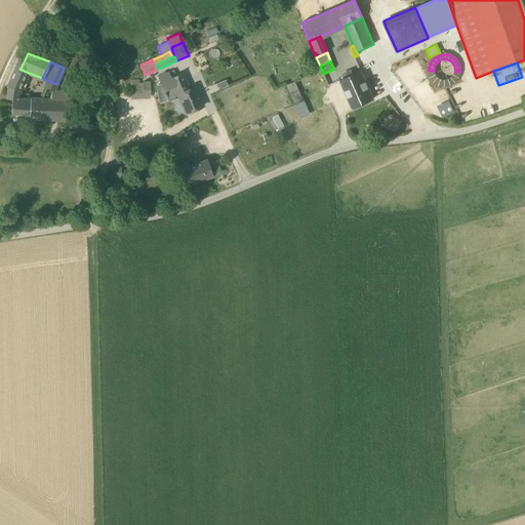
[(27,78),(29,73),(19,69),(21,68),(16,67),(8,87),(18,89),(25,77),(27,78)]
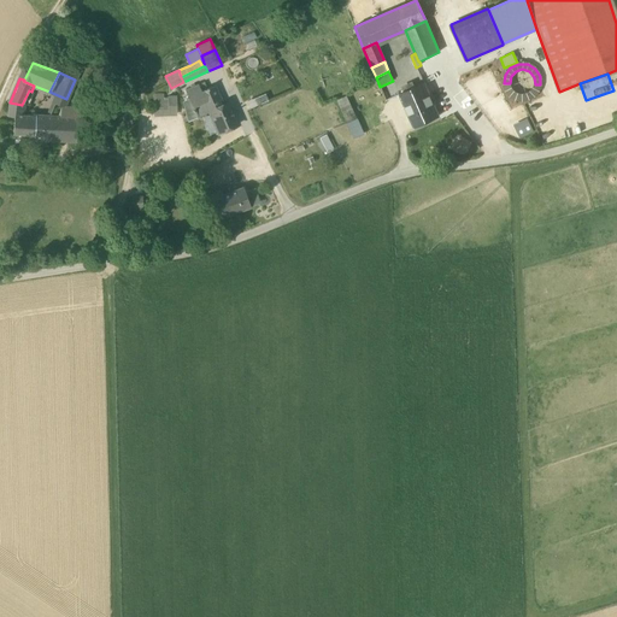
[(399,95),(393,81),(380,87),(386,101),(399,95)]
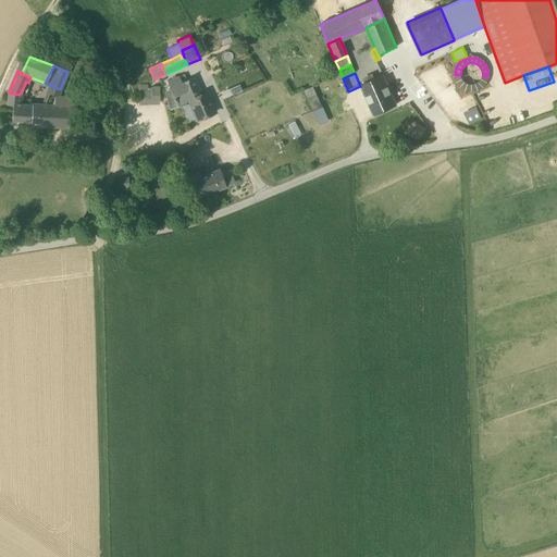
[(178,107),(189,101),(201,96),(200,96),(193,78),(187,82),(184,75),(168,83),(171,89),(173,96),(178,107)]
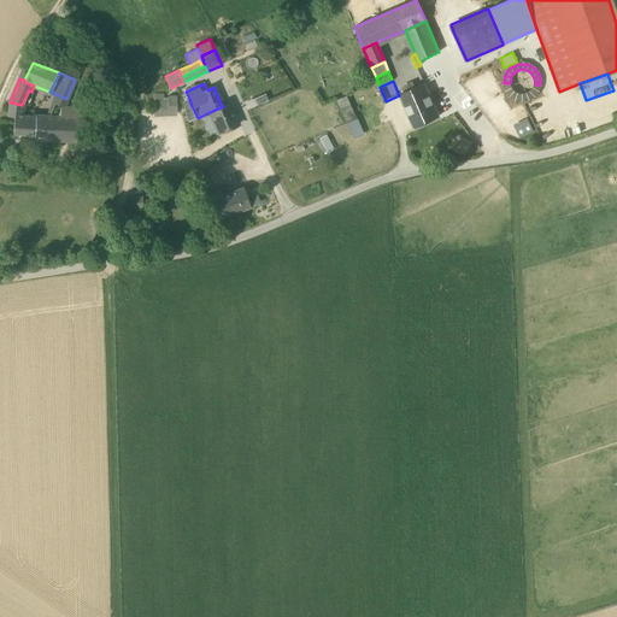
[(399,95),(413,128),(439,117),(424,83),(399,95)]
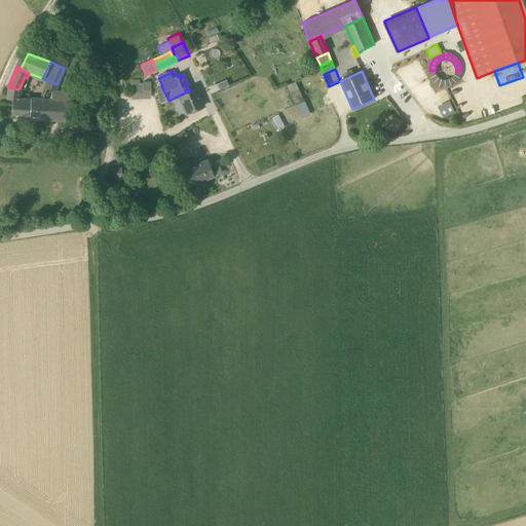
[(435,71),(429,71),(431,78),(438,83),(445,85),(453,83),(458,79),(460,72),(456,72),(454,75),(451,79),(445,81),(440,79),(436,76),(435,71)]
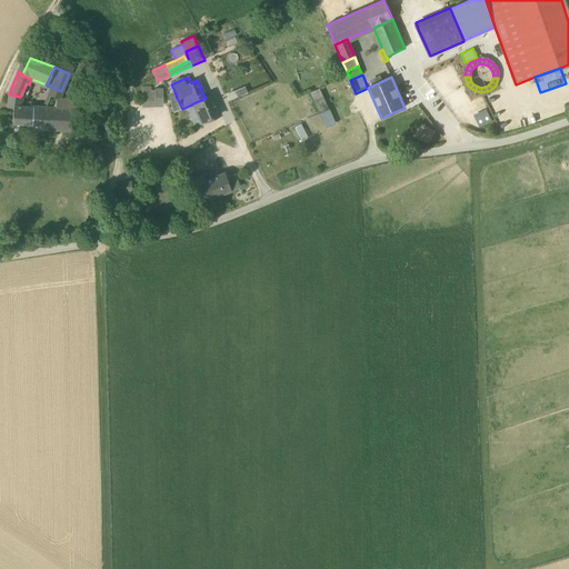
[(37,107),(40,107),(55,108),(61,91),(46,85),(37,107)]
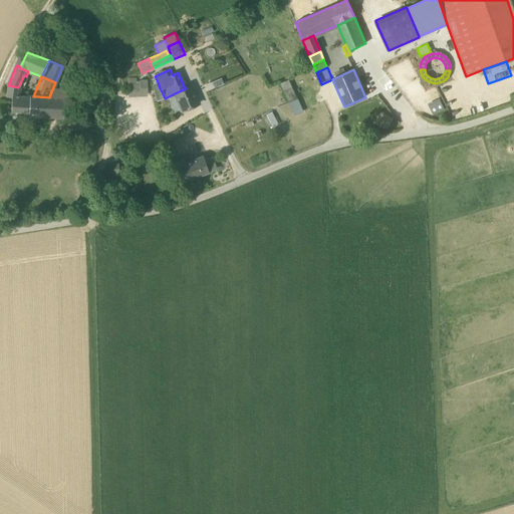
[(129,95),(147,95),(147,80),(140,80),(140,82),(137,82),(137,79),(127,79),(129,95)]
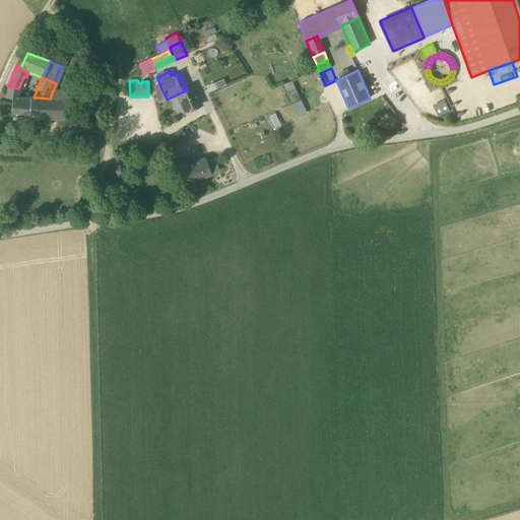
[(153,85),(155,92),(161,89),(159,83),(153,85)]
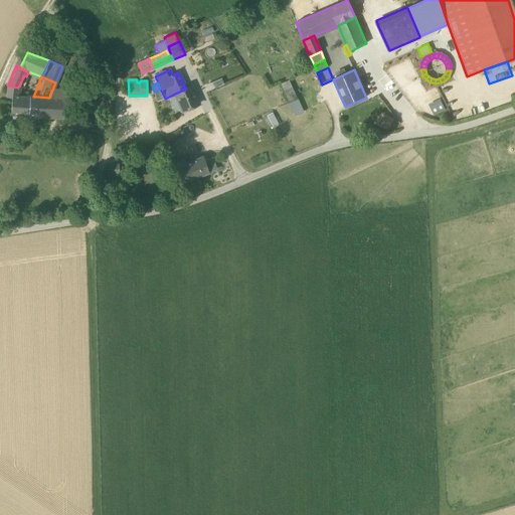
[(18,88),(8,86),(7,97),(12,97),(17,97),(18,88)]
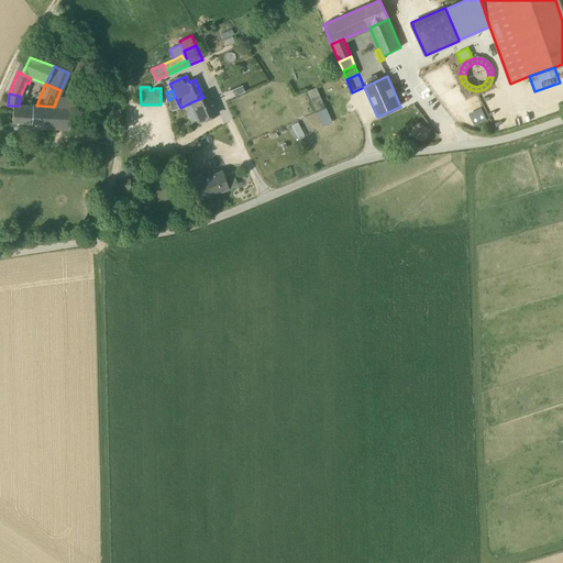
[(209,94),(202,97),(203,97),(191,102),(199,122),(218,114),(209,94)]
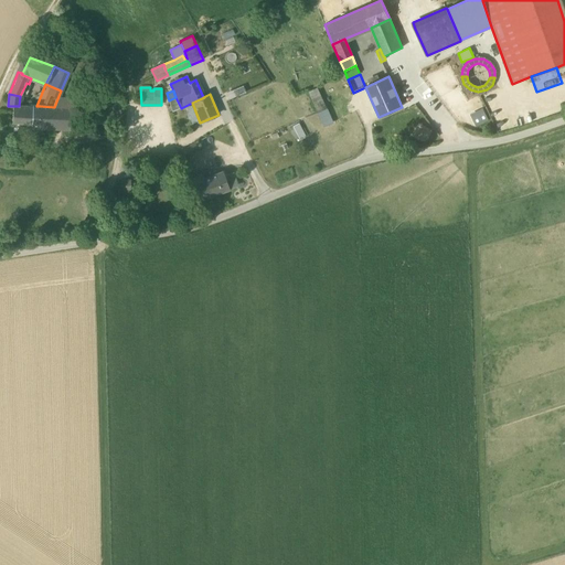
[(319,117),(323,126),(332,123),(328,113),(319,94),(310,98),(319,117)]
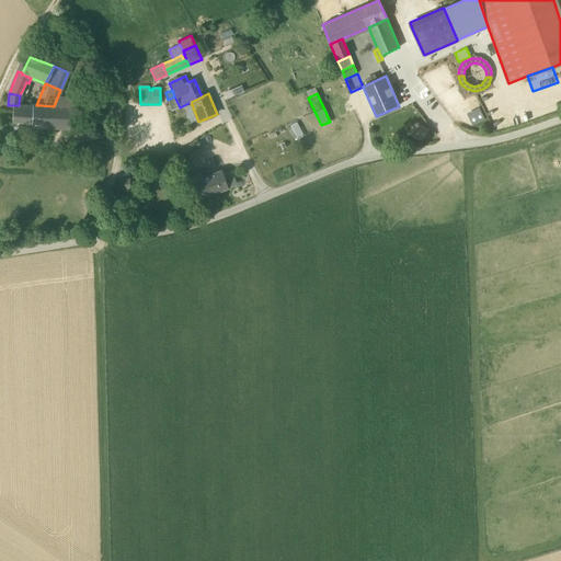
[(180,107),(174,96),(168,100),(170,111),(180,107)]
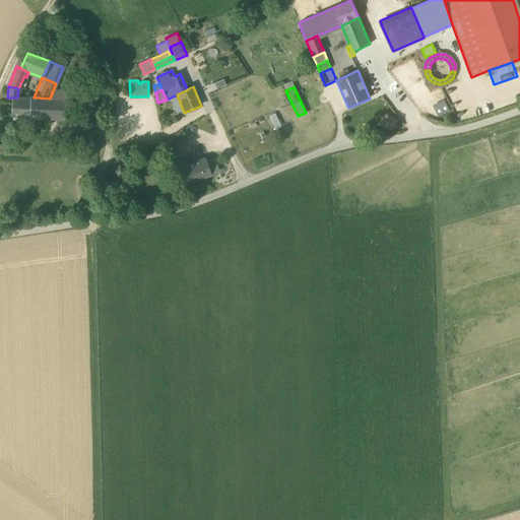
[(11,115),(28,116),(29,99),(17,98),(12,98),(11,115)]
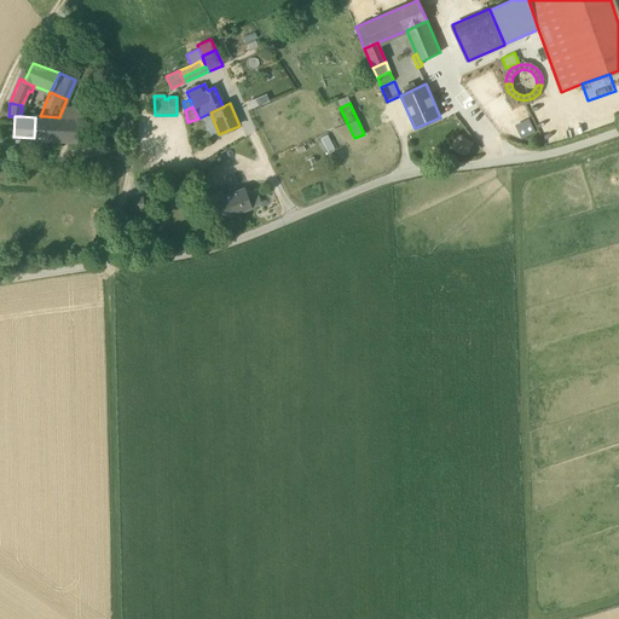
[(35,116),(35,117),(34,138),(34,142),(42,142),(44,116),(40,116),(35,116)]
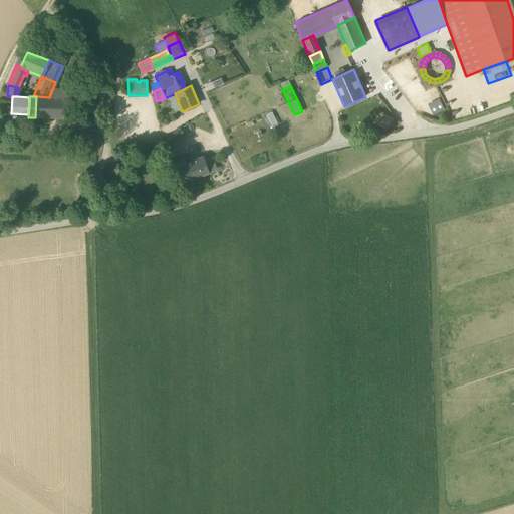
[(66,98),(49,97),(36,96),(35,117),(65,119),(66,98)]
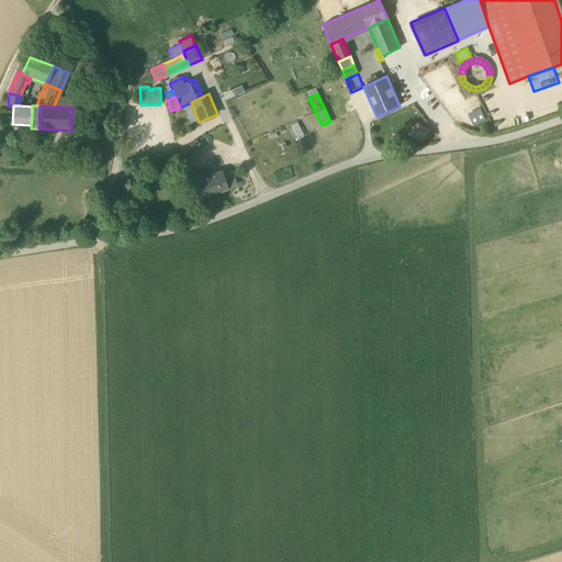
[(464,119),(462,126),(474,132),(478,124),(464,119)]
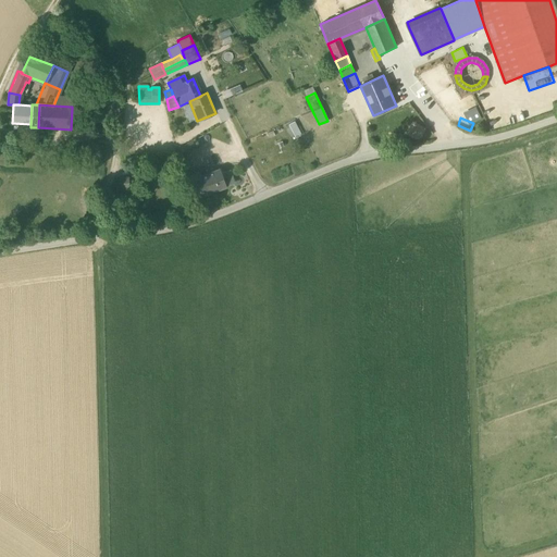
[(220,171),(200,178),(207,196),(218,192),(219,189),(225,187),(221,175),(220,171)]
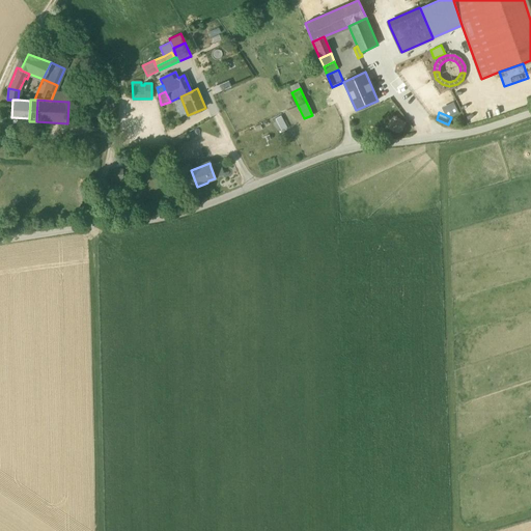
[(211,167),(215,178),(224,175),(220,164),(211,167)]
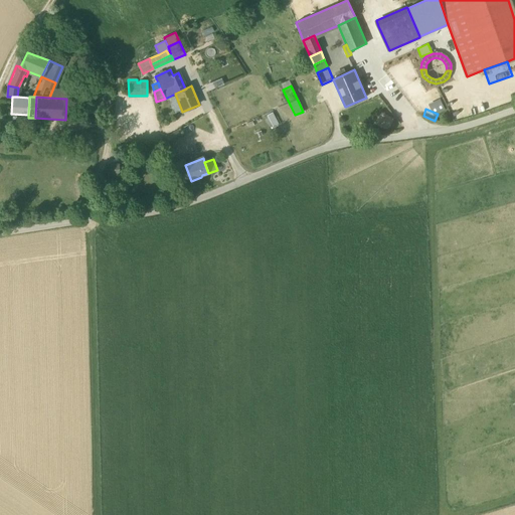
[(182,184),(191,181),(185,165),(176,168),(182,184)]
